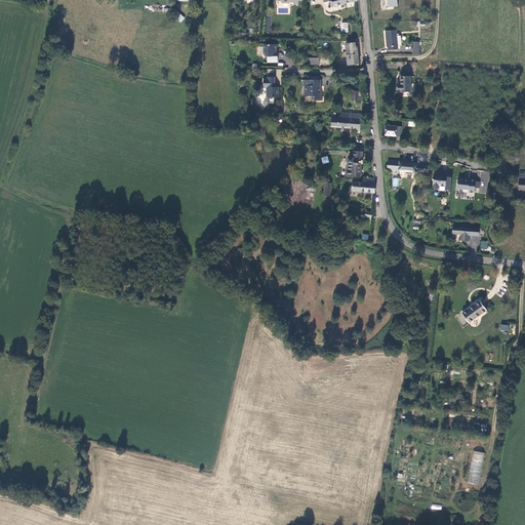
[(180,23),(185,17),(177,11),(173,16),(180,23)]
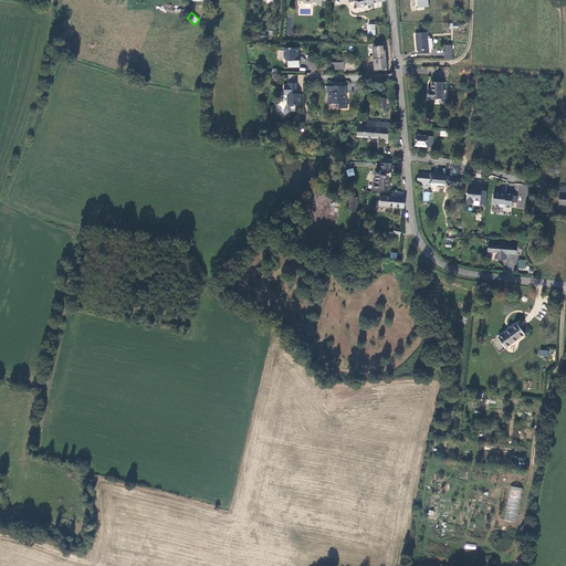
[(428,39),(428,32),(416,33),(418,50),(419,50),(419,54),(430,53),(429,49),(428,39)]
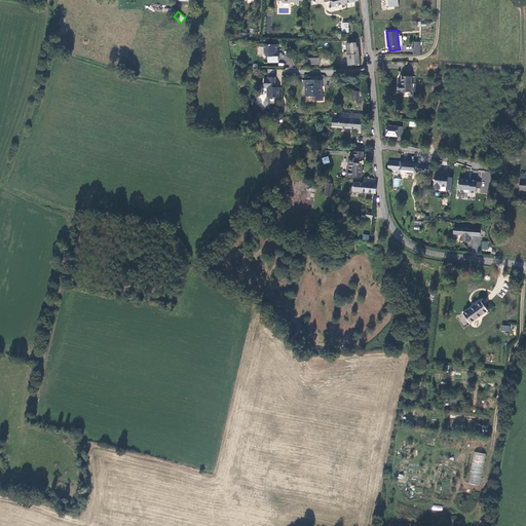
[(357,43),(346,43),(347,54),(358,53),(358,47),(357,47),(357,43)]
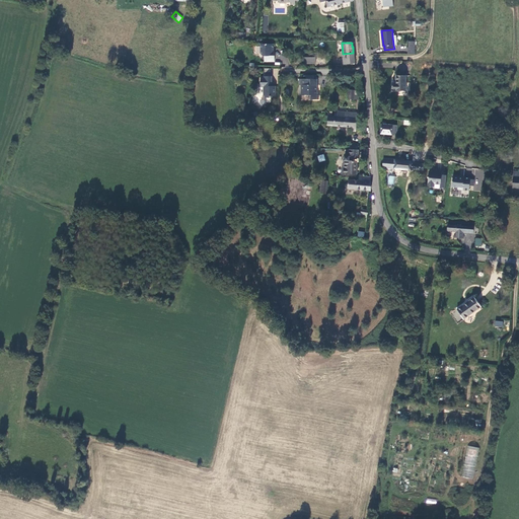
[(261,44),(261,53),(272,53),(272,49),(274,49),(274,45),(261,44)]
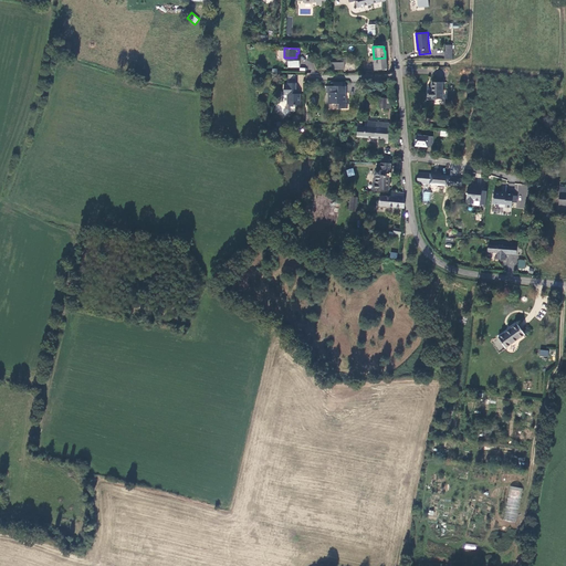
[(296,61),(296,58),(284,58),(284,59),(287,62),(287,67),(299,67),(299,61),(296,61)]
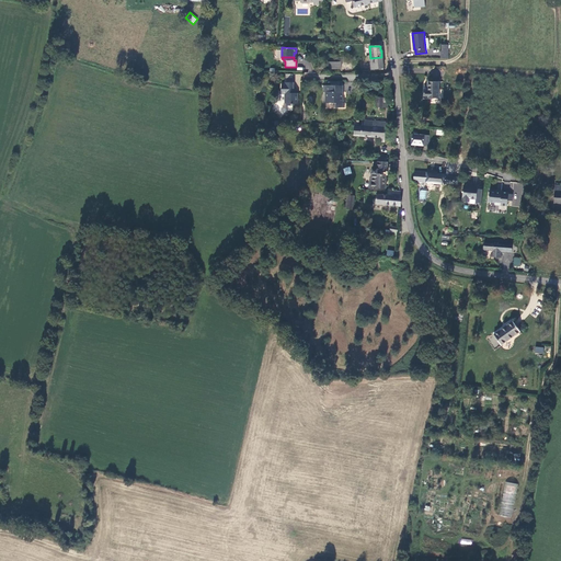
[(370,58),(370,68),(382,67),(381,57),(370,58)]
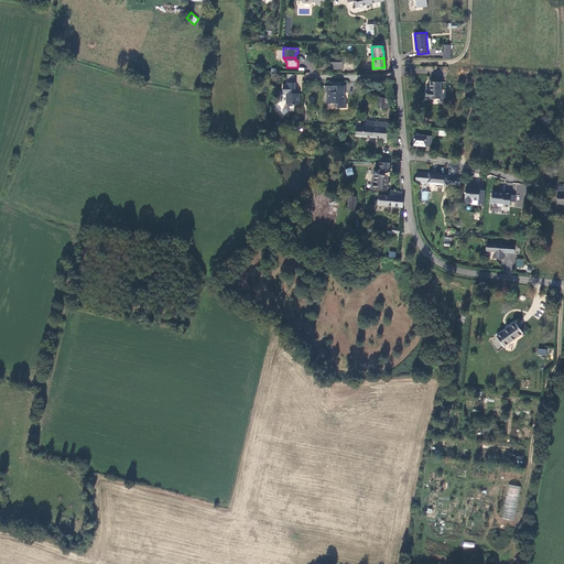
[(441,99),(441,83),(430,83),(430,90),(425,90),(425,98),(441,99)]
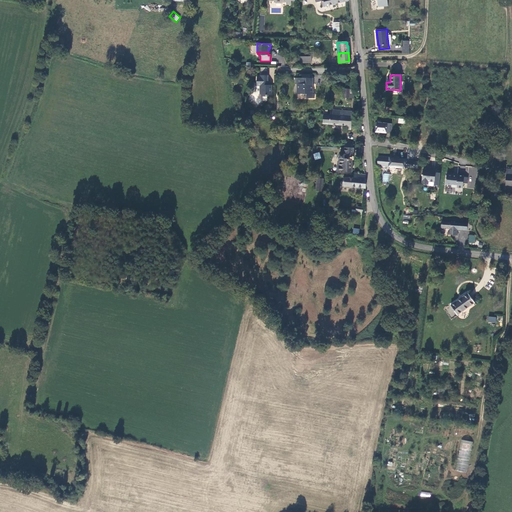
[(268,76),(259,76),(259,77),(257,77),(257,87),(260,87),(260,95),(262,97),(267,97),(267,95),(271,95),(271,85),(269,85),(269,81),(268,81),(268,76)]
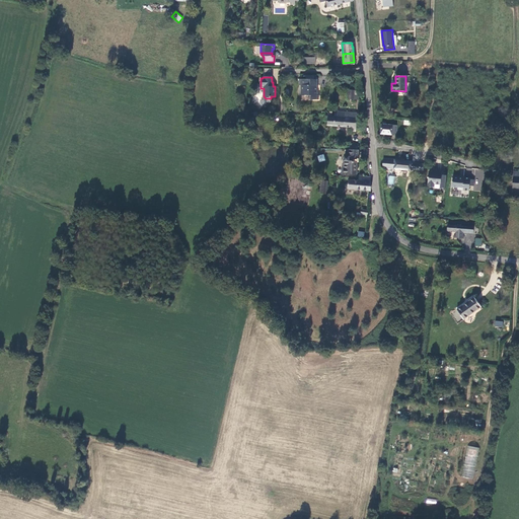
[(315,79),(300,78),(300,85),(302,85),(302,95),(311,96),(311,100),(319,100),(319,95),(317,95),(317,84),(315,84),(315,83),(315,79)]
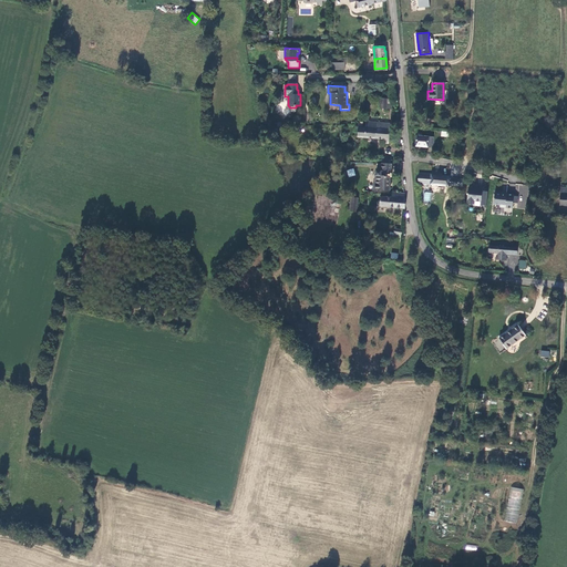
[(380,109),(385,109),(391,109),(391,98),(385,98),(381,99),(380,99),(380,109)]
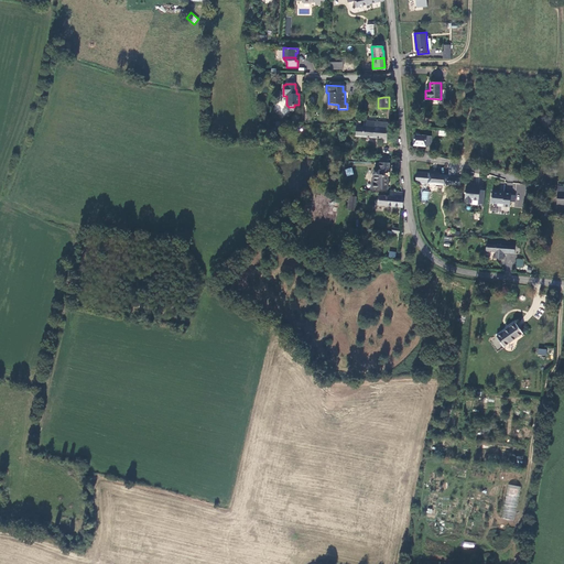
[(387,142),(388,122),(367,121),(366,128),(364,128),(355,127),(355,136),(381,137),(381,141),(387,142)]
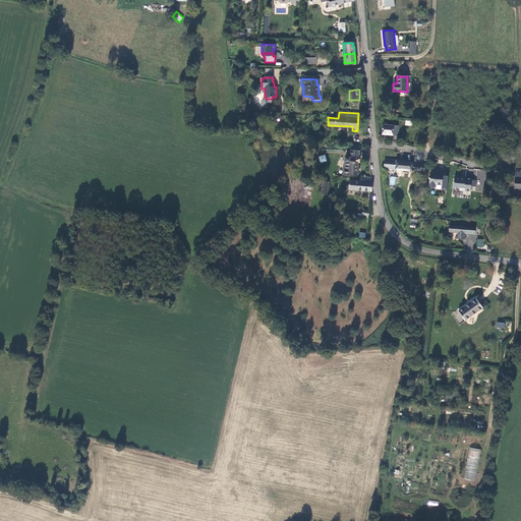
[(394,133),(394,125),(383,124),(382,133),(394,134),(394,133)]
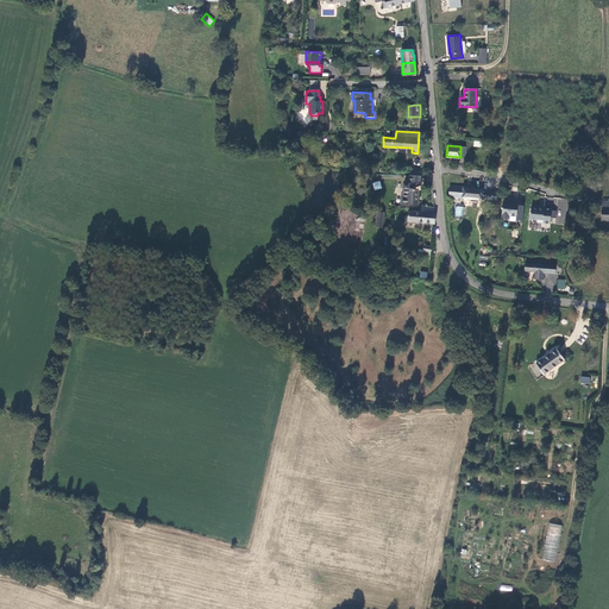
[(419,205),(420,171),(409,171),(408,189),(403,189),(403,200),(401,200),(401,205),(419,205)]
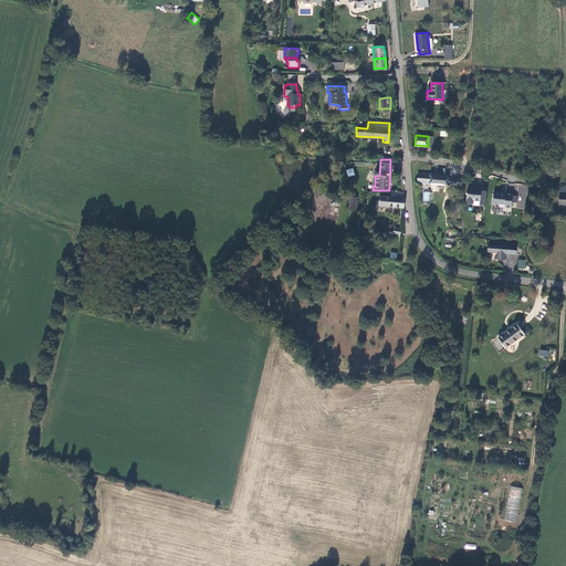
[(422,184),(448,186),(450,186),(450,185),(451,176),(438,175),(438,171),(432,171),(431,174),(423,173),(422,184)]
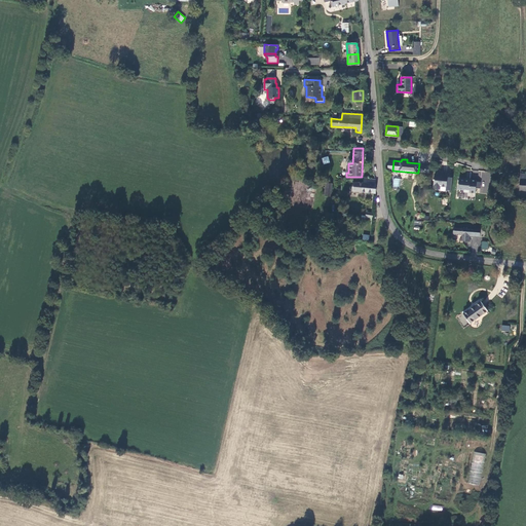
[(482,179),(481,187),(489,187),(490,172),(474,171),(473,179),(482,179)]
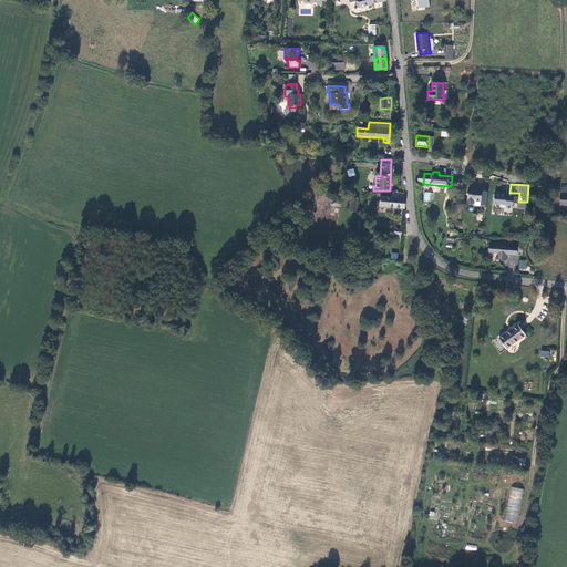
[(480,202),(481,188),(475,188),(475,189),(467,188),(466,203),(473,203),(474,202),(480,202)]
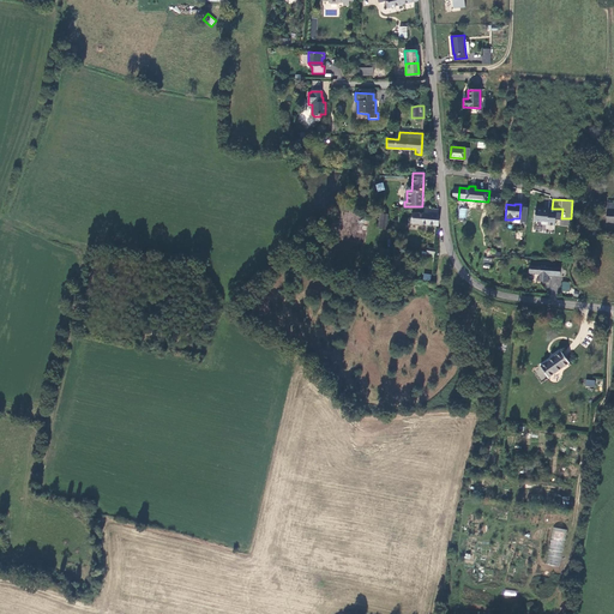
[(439,224),(440,216),(438,215),(439,211),(431,210),(429,215),(414,214),(413,222),(439,224)]
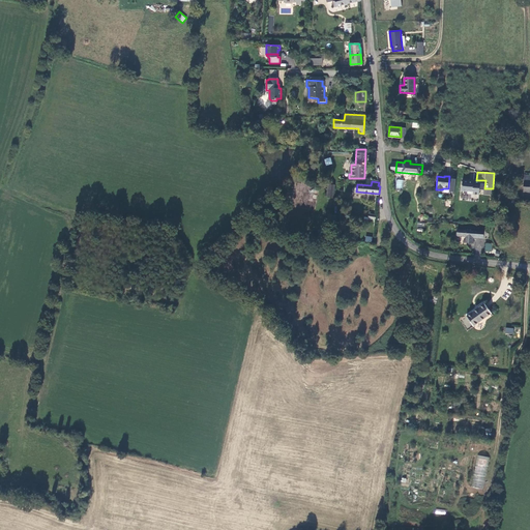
[(467,192),(467,195),(478,196),(478,189),(478,183),(478,182),(462,181),(461,192),(467,192)]
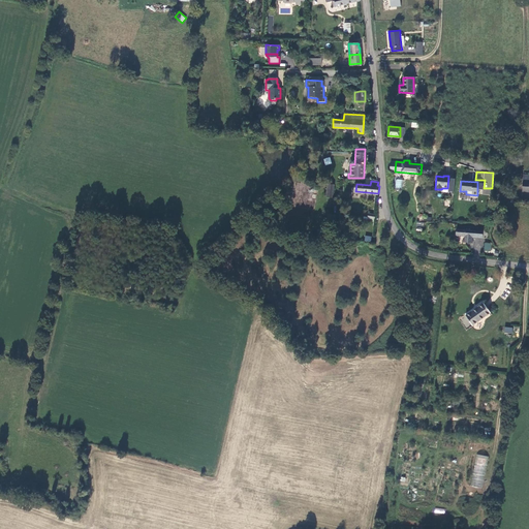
[(325,197),(333,197),(334,184),(327,184),(325,197)]
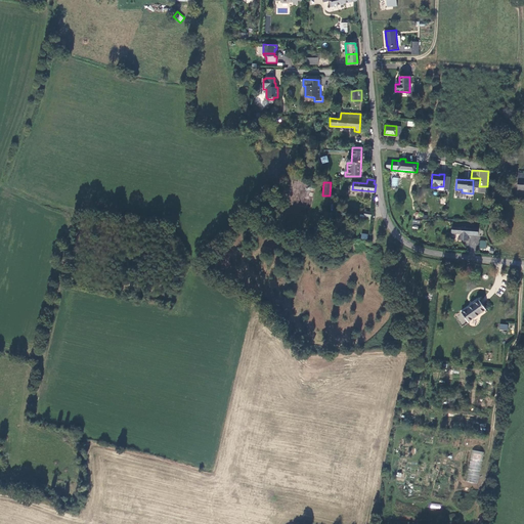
[(478,229),(451,227),(450,235),(452,235),(452,233),(459,234),(459,239),(457,239),(457,241),(467,241),(467,234),(467,233),(470,233),(470,235),(477,235),(478,229)]
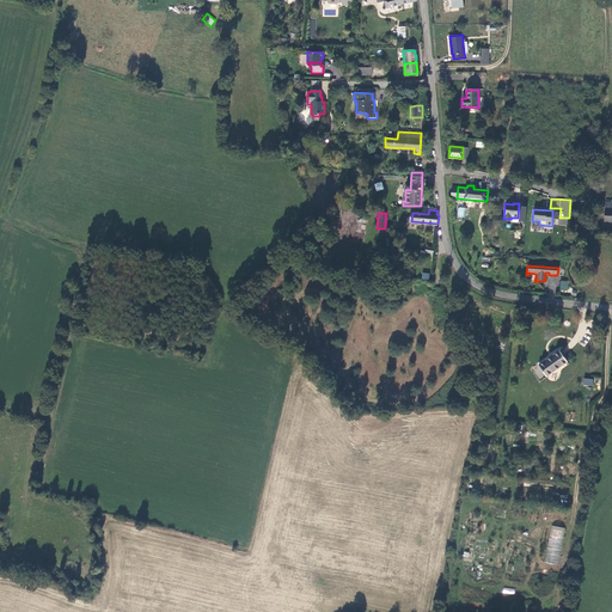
[(567,362),(558,350),(538,366),(546,377),(567,362)]
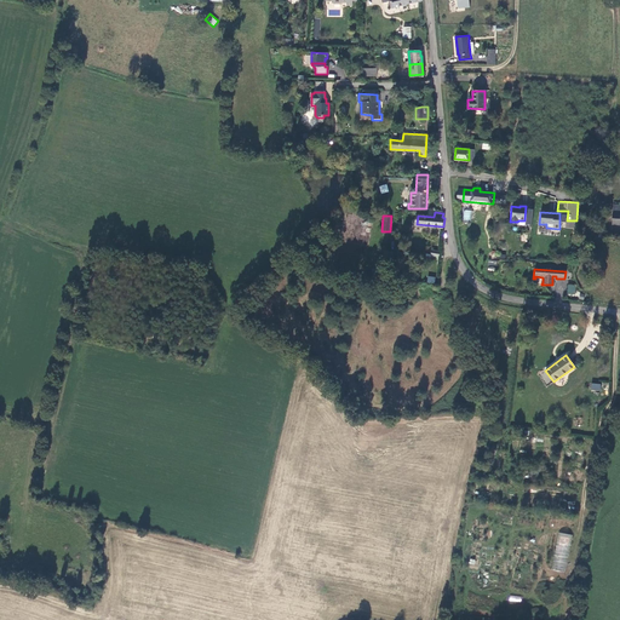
[(558,532),(551,569),(566,572),(573,535),(558,532)]
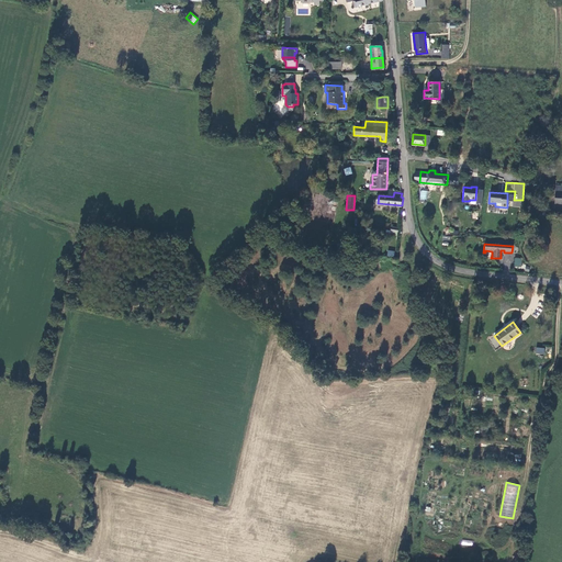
All buildings are outlined.
